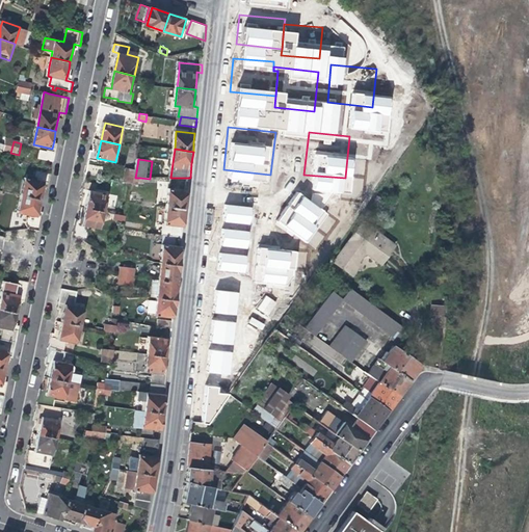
[(89,164),(87,175),(104,176),(106,168),(89,164)]
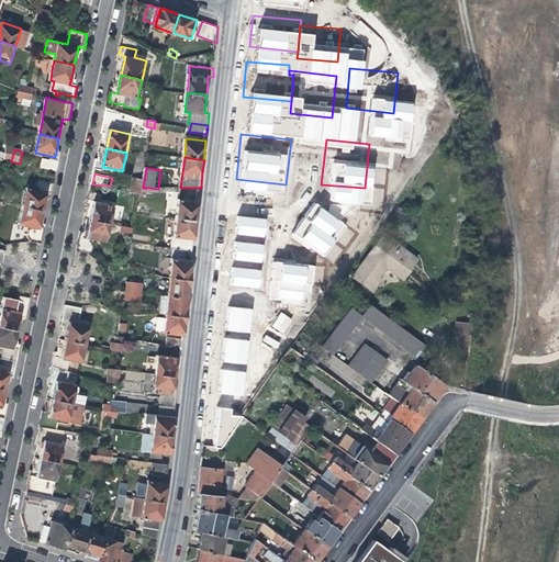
[(29,188),(24,206),(44,211),(46,202),(47,192),(54,193),(56,186),(42,182),(40,188),(42,189),(42,191),(29,188)]
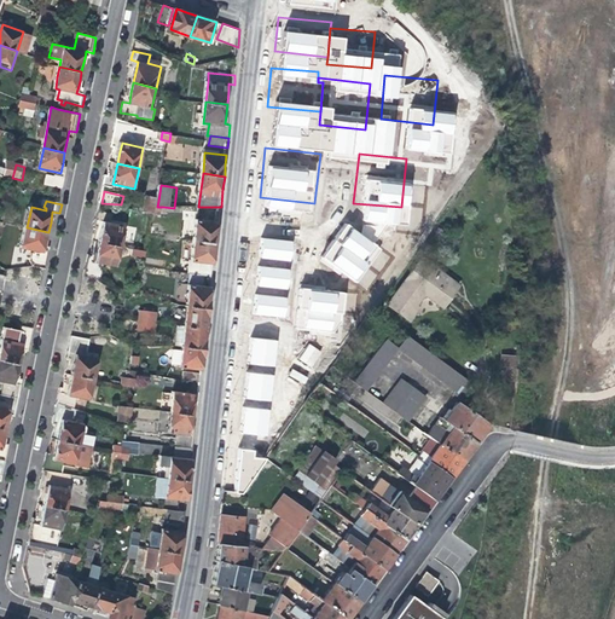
[(103,233),(100,244),(122,248),(127,226),(112,224),(115,215),(99,212),(98,221),(105,224),(103,233)]
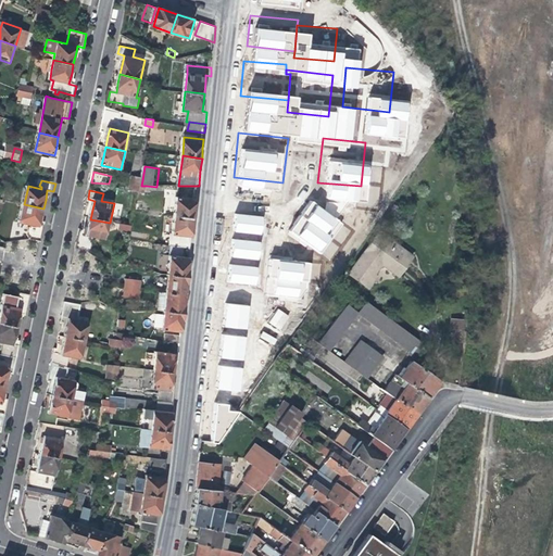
[(177,198),(175,216),(196,218),(196,210),(197,200),(177,198)]
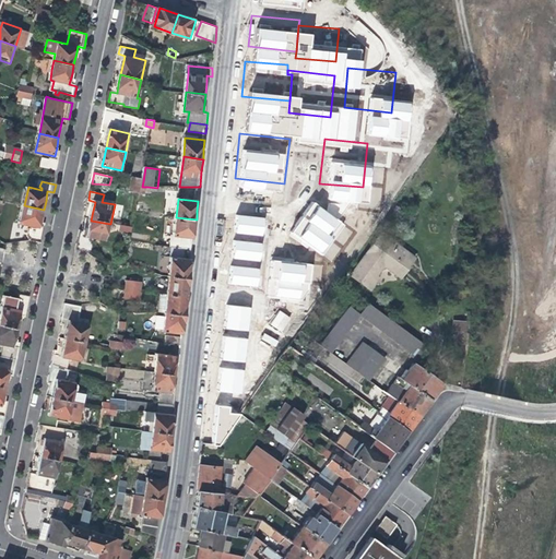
[(42,218),(44,210),(24,205),(21,224),(33,227),(31,229),(28,237),(31,242),(33,241),(43,245),(46,228),(39,227),(42,218)]
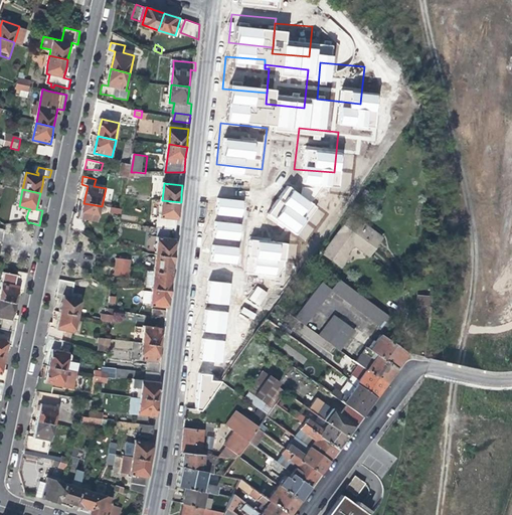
[(253,194),(221,190),(219,214),(251,217),(253,194)]
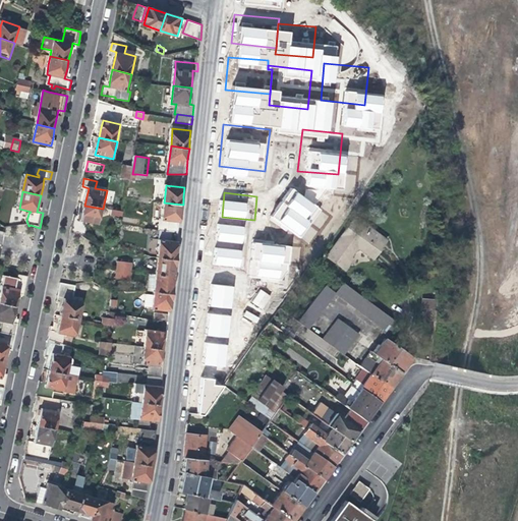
[(290,194),(271,223),(301,242),(321,215),(290,194)]
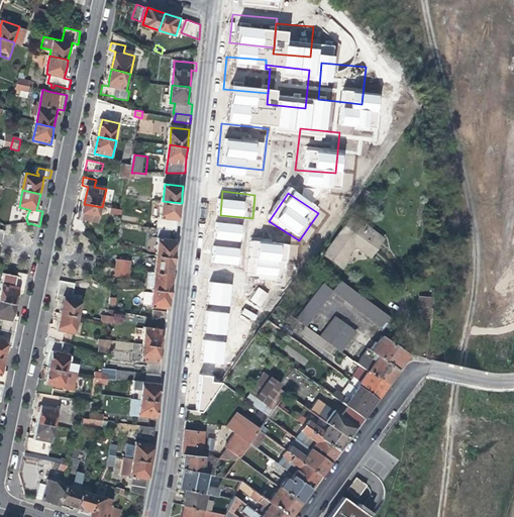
[(159,227),(160,227),(179,230),(180,217),(182,203),(163,201),(162,217),(160,217),(159,227)]
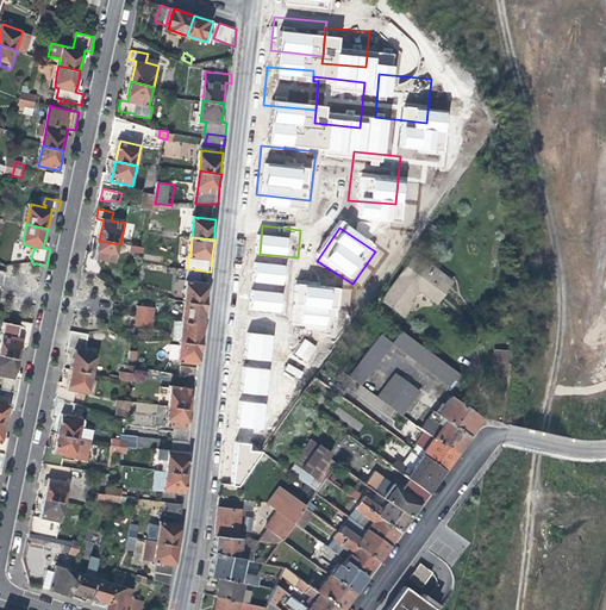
[(117,265),(120,244),(99,241),(98,248),(95,261),(88,259),(85,274),(97,277),(102,278),(105,262),(117,265)]
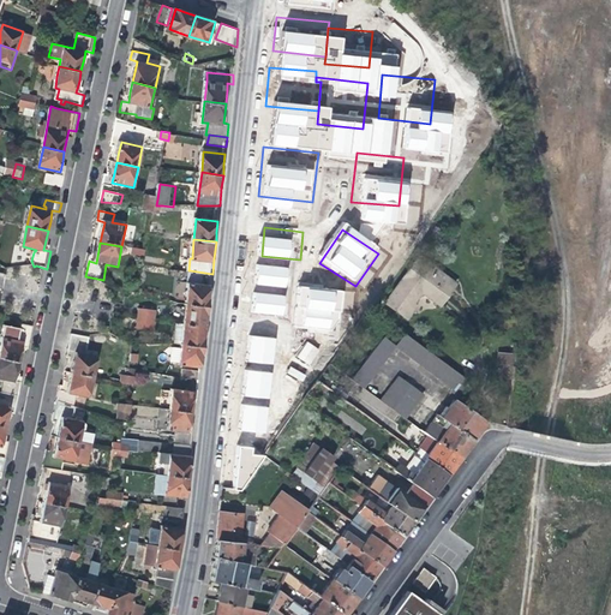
[(300,260),(262,256),(258,284),(298,288),(300,260)]
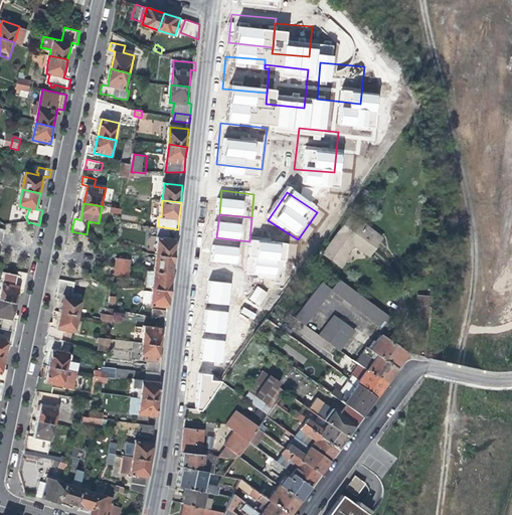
[(384,238),(366,225),(364,228),(353,219),(327,255),(344,269),(352,258),(351,256),(357,247),(371,256),(384,238)]
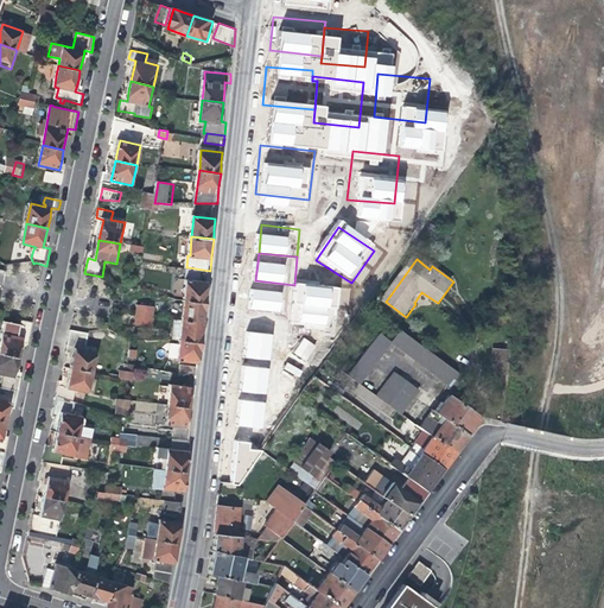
[(188,267),(186,279),(185,291),(184,301),(207,303),(208,287),(210,271),(188,267)]
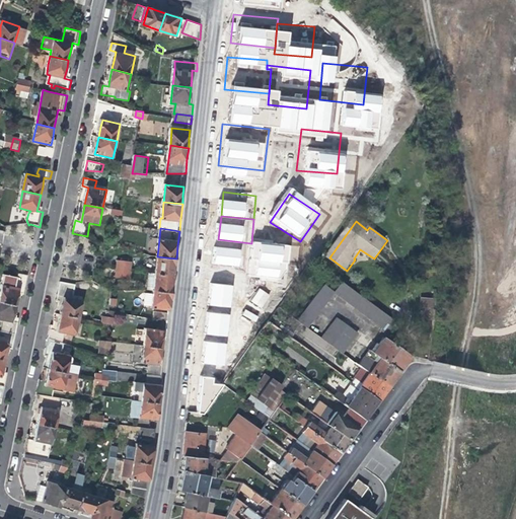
[(251,243),(218,239),(216,263),(247,267),(251,243)]
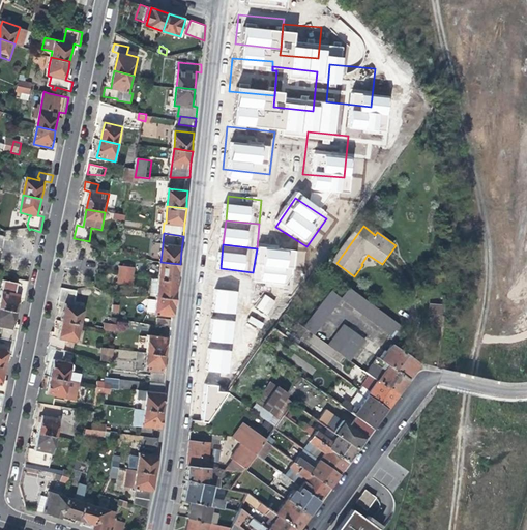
[(264,251),(261,292),(289,295),(296,285),(299,255),(264,251)]
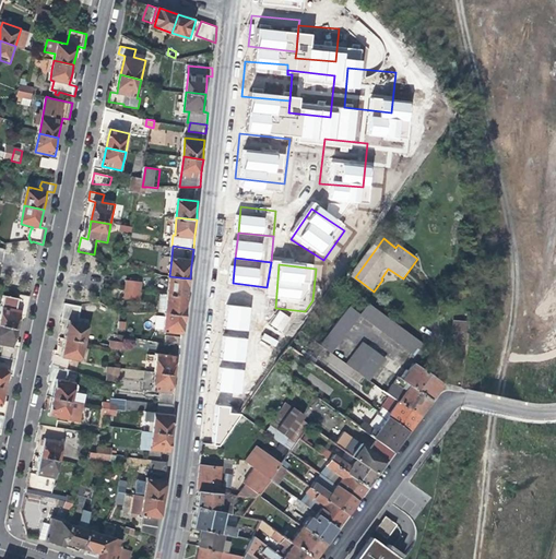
[(169,276),(168,295),(188,297),(189,288),(190,278),(169,276)]
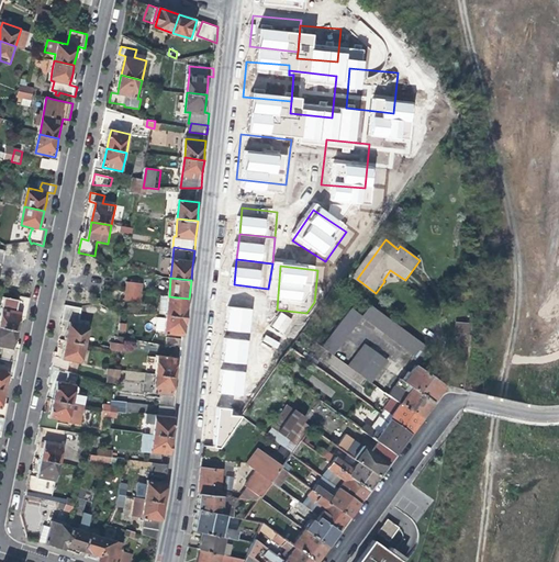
[(129,281),(127,290),(143,293),(145,283),(129,281)]
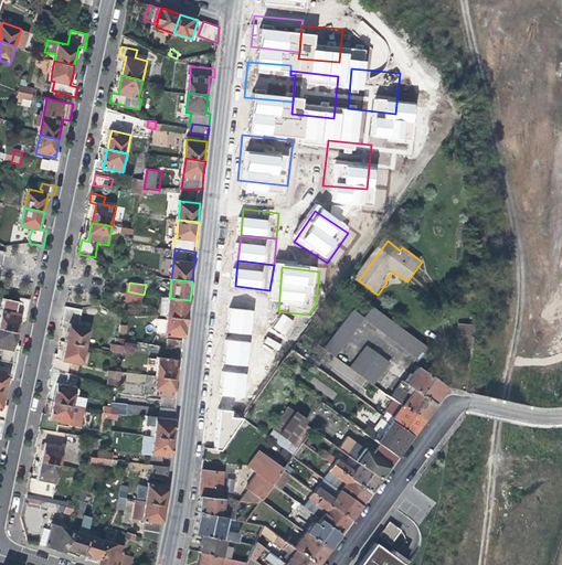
[(475,296),(475,285),(466,286),(466,296),(475,296)]
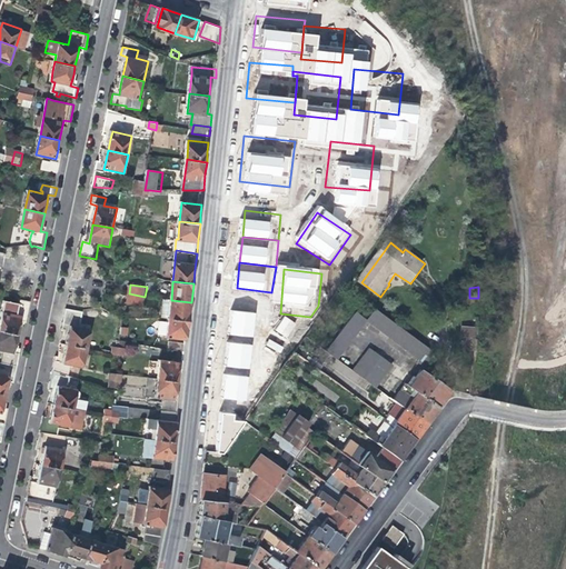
[(144,305),(145,297),(129,293),(128,302),(144,305)]
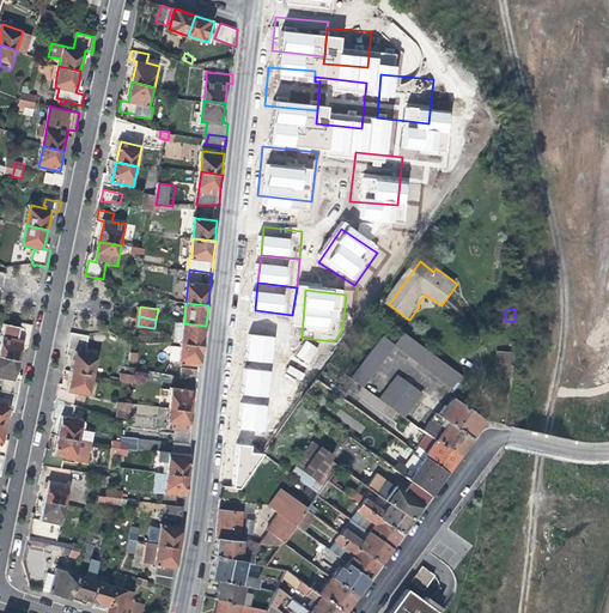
[(1,344),(0,350),(0,353),(20,358),(22,350),(24,337),(19,335),(22,323),(7,321),(1,344)]
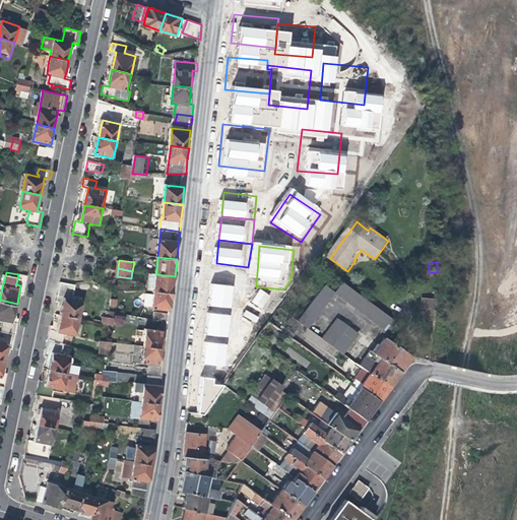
[(150,273),(148,289),(154,290),(154,293),(173,295),(174,284),(175,276),(156,274),(150,273)]
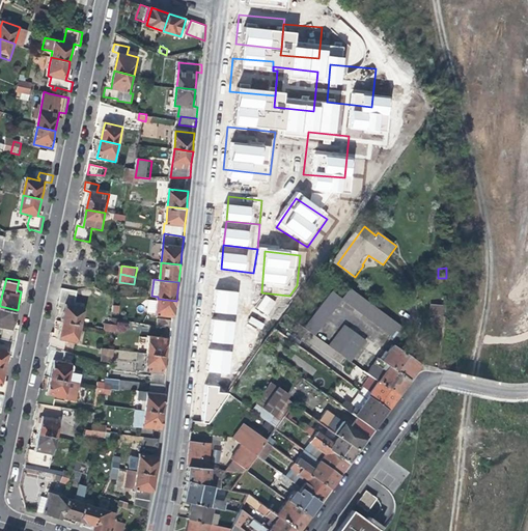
[(243,284),(219,281),(217,311),(240,314),(243,284)]
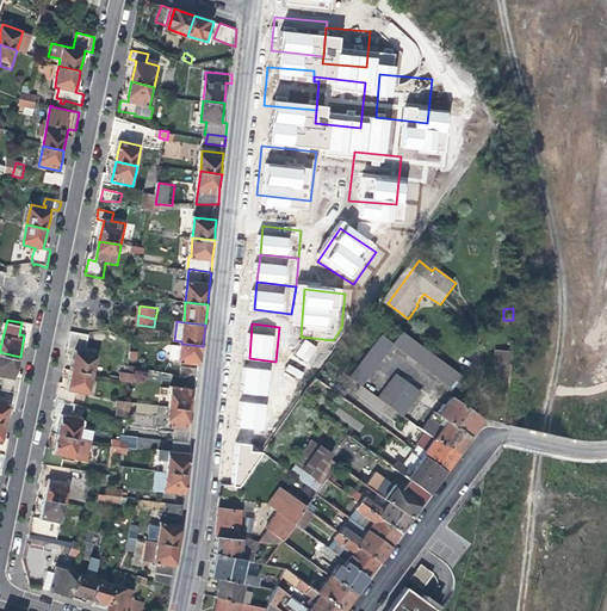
[(403,331),(395,343),(453,386),(452,388),(458,393),(466,381),(464,375),(403,331)]
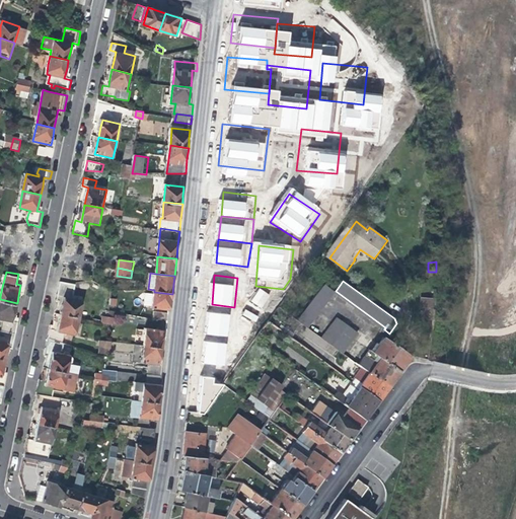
[(309,326),(336,291),(324,284),(299,319),(309,326)]
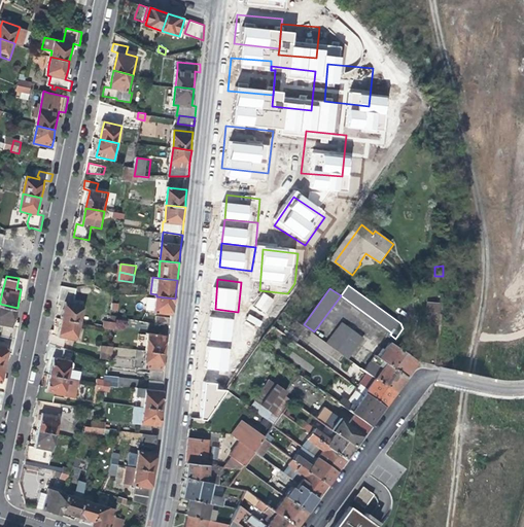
[(156,299),(150,299),(149,312),(173,314),(175,299),(156,296),(156,299)]
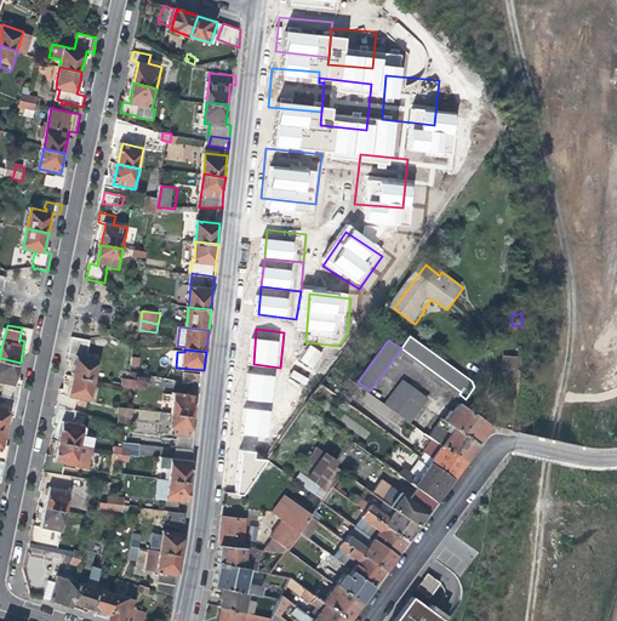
[(76,365),(75,375),(96,380),(101,359),(79,354),(76,365)]
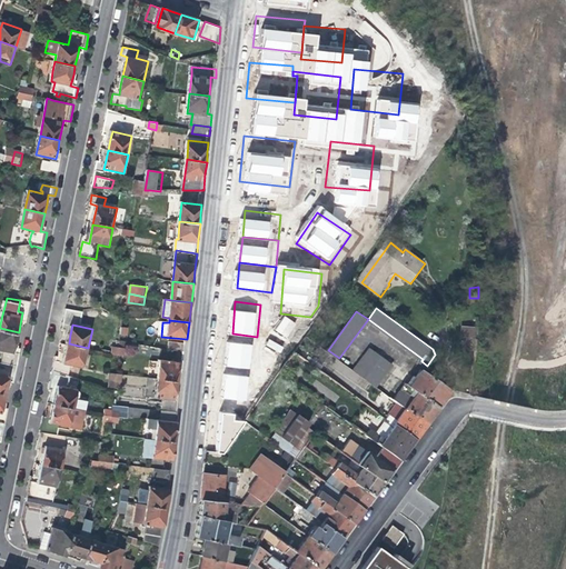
[(17,340),(19,332),(0,328),(0,348),(6,349),(3,362),(19,367),(22,352),(15,351),(17,340)]
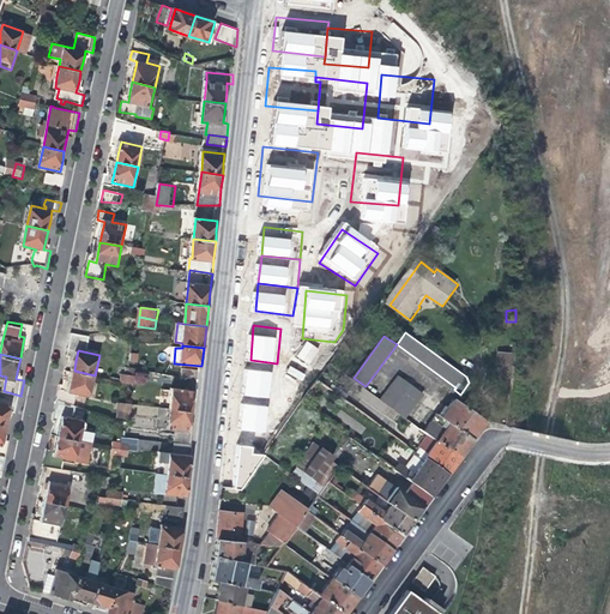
[(277,363),(251,360),(246,395),(272,397),(277,363)]
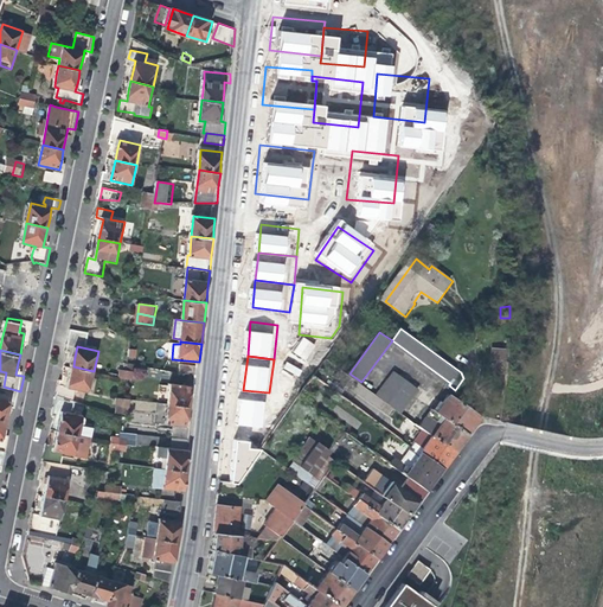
[(510,374),(510,360),(498,360),(498,374),(510,374)]
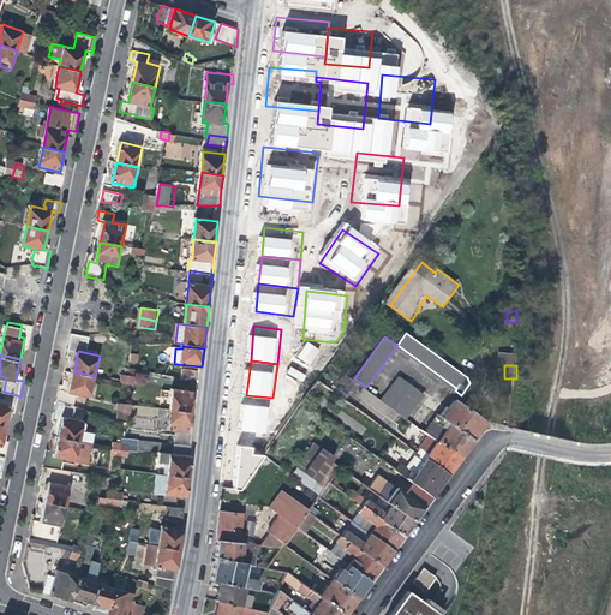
[(294,366),(289,374),(306,382),(310,375),(294,366)]
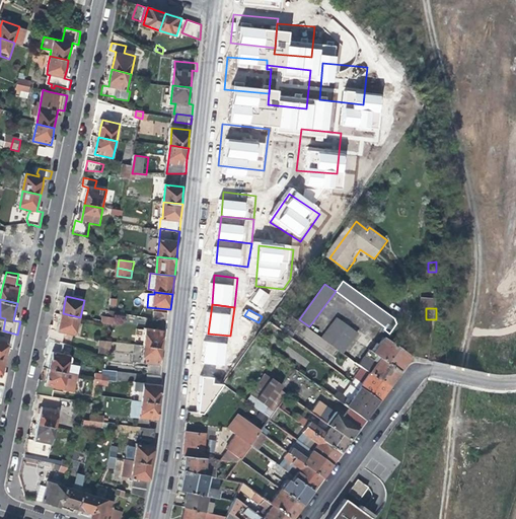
[(156,319),(169,321),(169,319),(170,313),(158,311),(156,319)]
